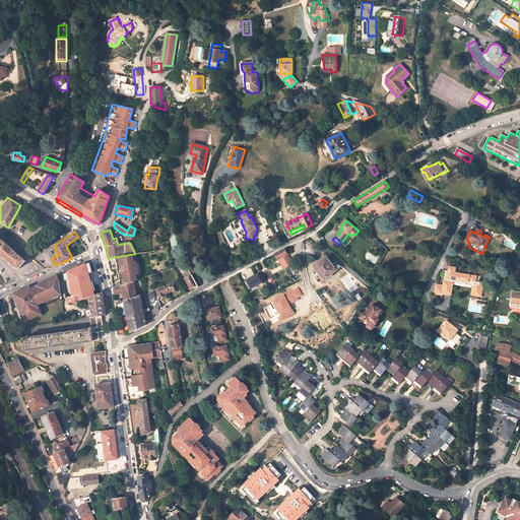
[(0,238),(0,252),(18,268),(25,261),(0,238)]
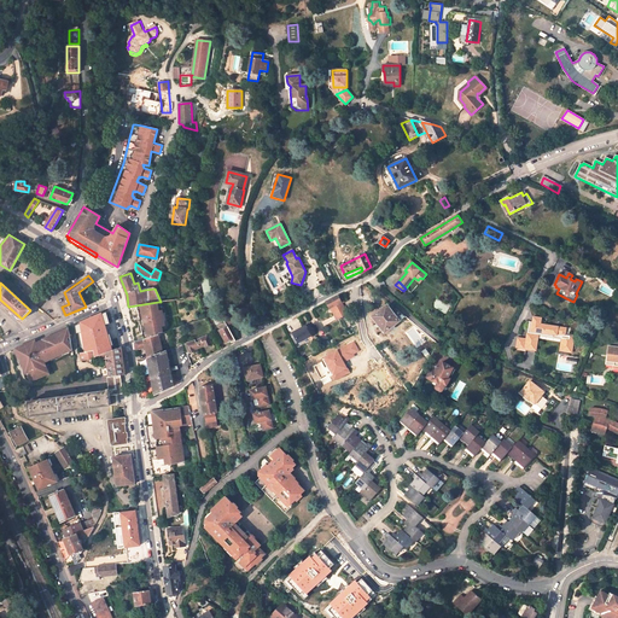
[(338,296),(327,302),(331,308),(334,313),(337,312),(340,319),(349,314),(345,307),(343,303),(345,302),(340,295),(339,296),(338,296)]
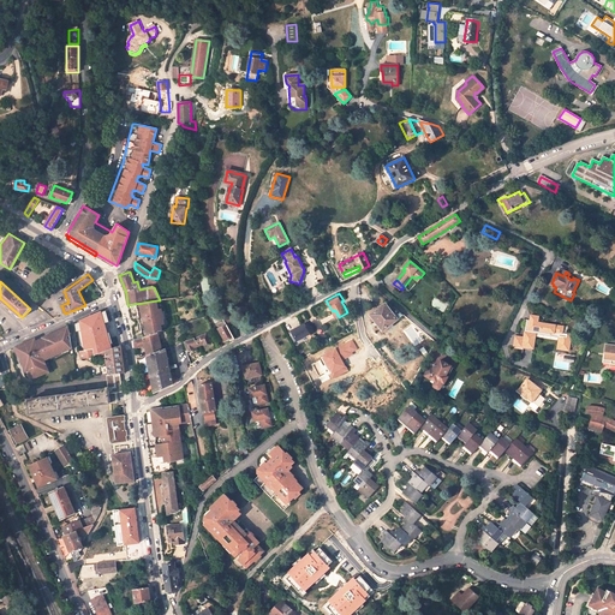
[(132,328),(133,340),(143,338),(157,332),(162,330),(161,324),(163,323),(161,309),(159,310),(157,300),(127,305),(130,318),(132,321),(133,326),(132,328)]
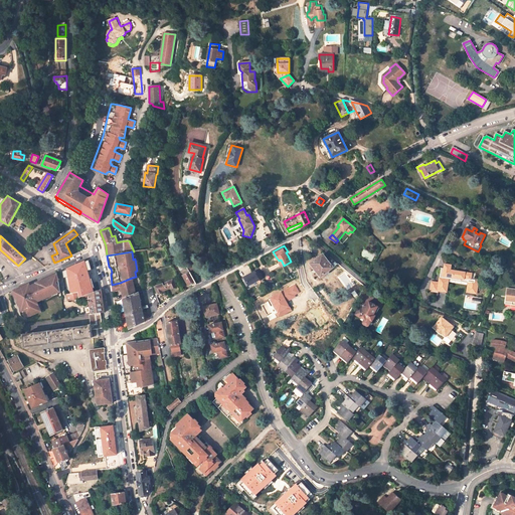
[(332,268),(323,255),(311,264),(321,277),(332,268)]
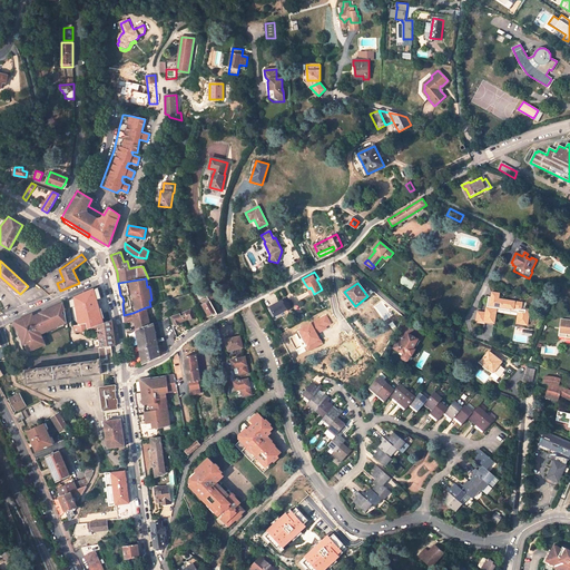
[(105,323),(98,300),(99,300),(96,291),(76,298),(77,301),(77,306),(79,325),(96,323),(96,326),(98,325),(105,323)]
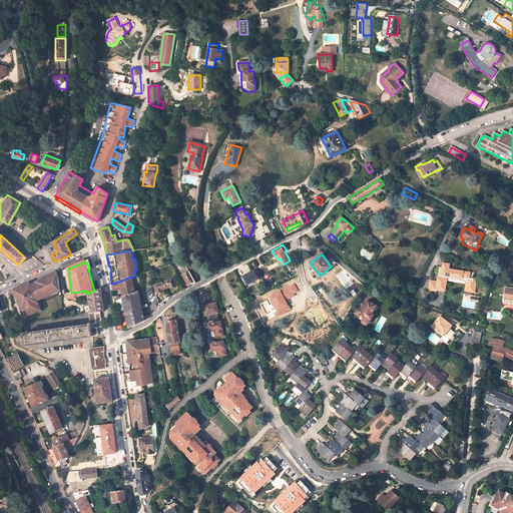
[(442,267),(440,267),(437,282),(436,289),(439,289),(440,283),(445,284),(447,277),(467,281),(465,291),(474,292),(476,279),(469,278),(469,273),(452,270),(452,269),(449,269),(442,267)]
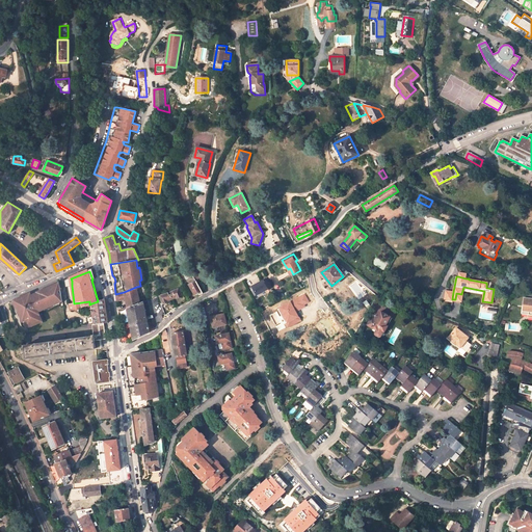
[(257,295),(268,289),(264,281),(253,287),(257,295)]
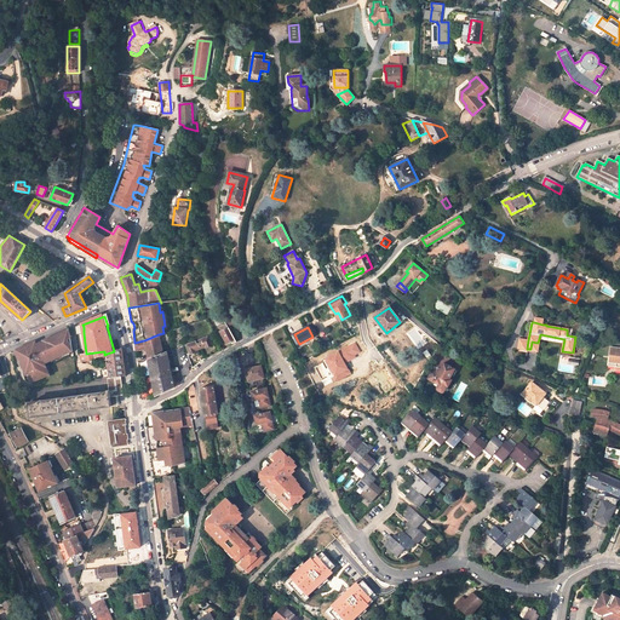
[(73,351),(70,329),(44,342),(45,342),(38,345),(36,343),(17,351),(27,375),(29,375),(33,384),(50,375),(45,363),(73,351)]
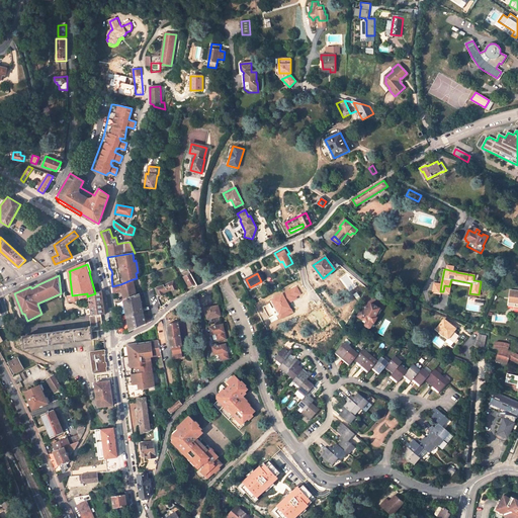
[(196,286),(190,275),(183,279),(187,287),(191,286),(192,288),(196,286)]
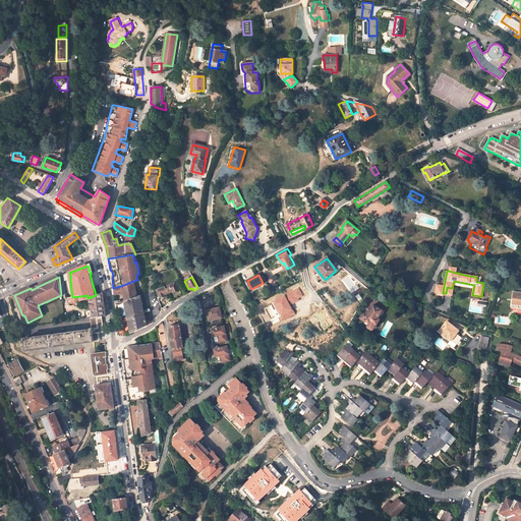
[(123,293),(124,301),(137,296),(133,281),(121,286),(123,293)]
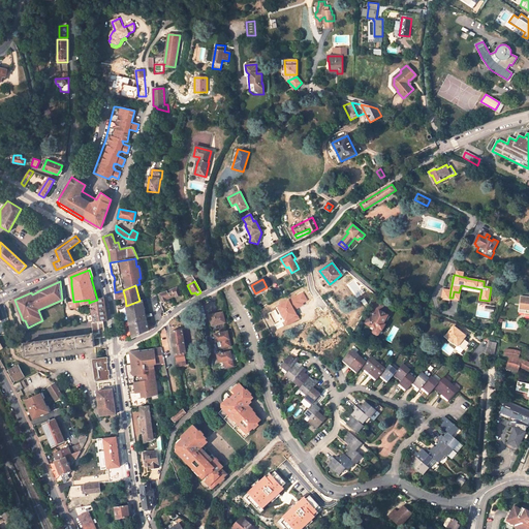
[(168,290),(172,298),(174,297),(175,298),(181,294),(178,286),(168,290)]
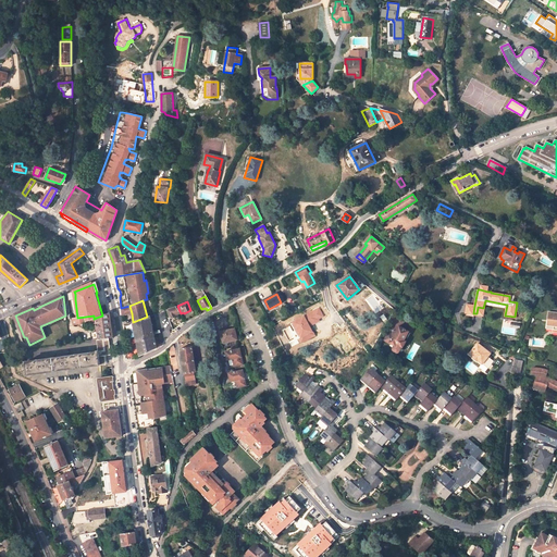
[(473,313),(474,306),(467,304),(466,311),(473,313)]
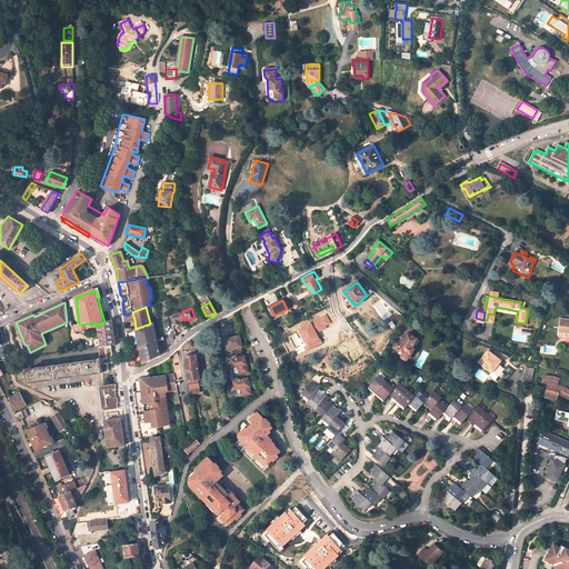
[(135,320),(132,312),(123,315),(125,322),(135,320)]
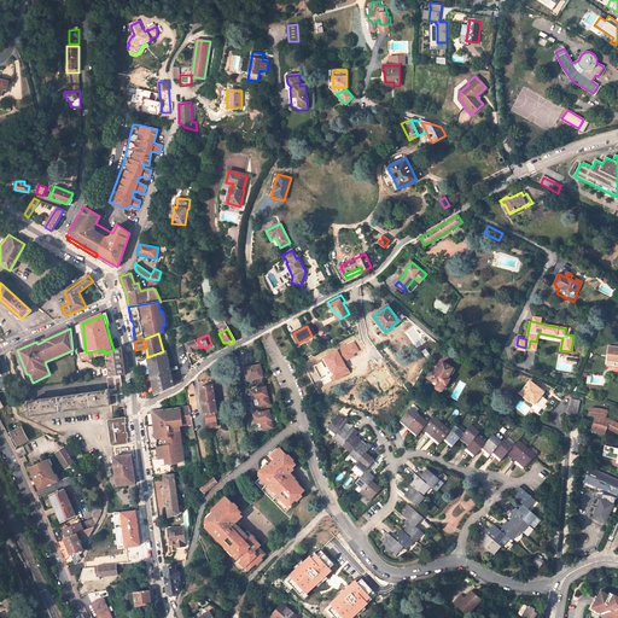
[(194,350),(200,348),(197,339),(186,343),(186,344),(190,354),(196,351),(194,350)]
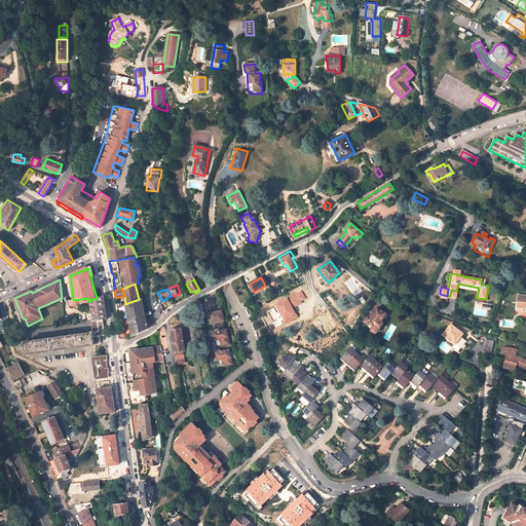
[(525,293),(519,292),(517,302),(522,303),(521,307),(523,307),(523,309),(523,313),(525,313),(525,293)]
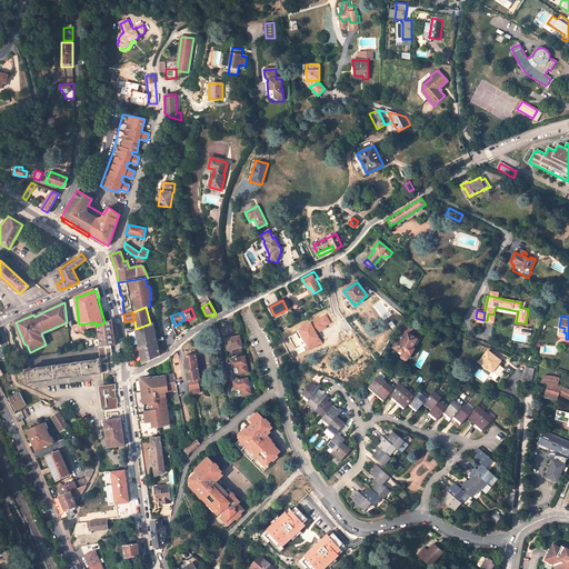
[(158,321),(163,349),(166,350),(176,339),(177,339),(177,338),(178,338),(178,337),(169,317),(158,321)]
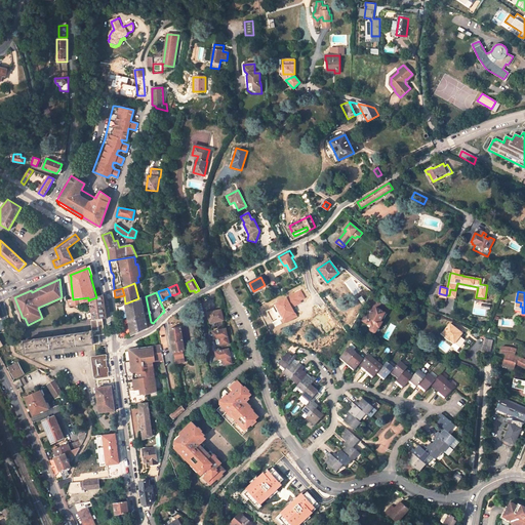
[(94,320),(103,319),(107,319),(104,295),(99,296),(96,297),(94,298),(90,299),(91,305),(94,320)]
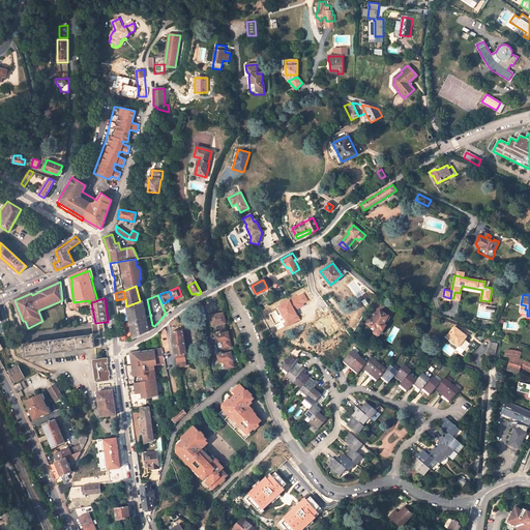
[(89,303),(89,300),(81,301),(74,302),(69,303),(70,310),(82,307),(85,306),(86,310),(92,307),(91,302),(89,303)]
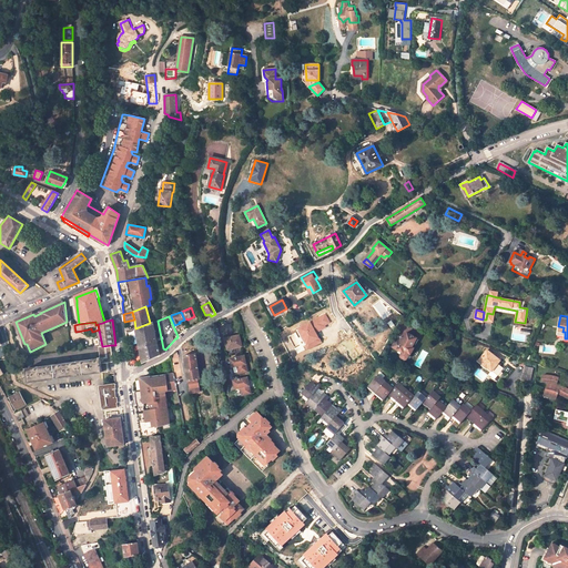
[(138,335),(144,363),(160,355),(153,322),(150,323),(135,328),(137,330),(138,335)]
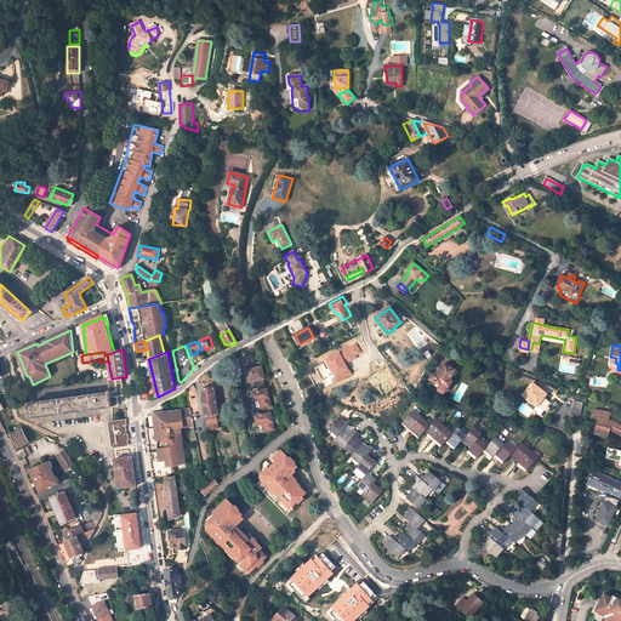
[(456,370),(444,364),(442,369),(439,370),(438,374),(437,375),(437,377),(434,382),(440,386),(438,389),(439,392),(443,393),(445,393),(448,387),(449,388),(453,381),(450,380),(456,370)]
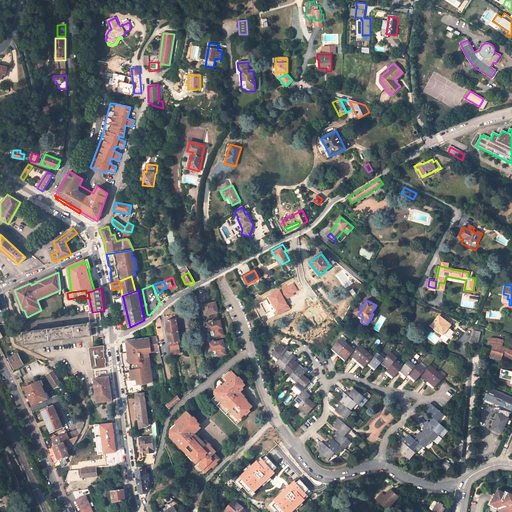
[(218,313),(216,303),(203,305),(205,315),(218,313)]
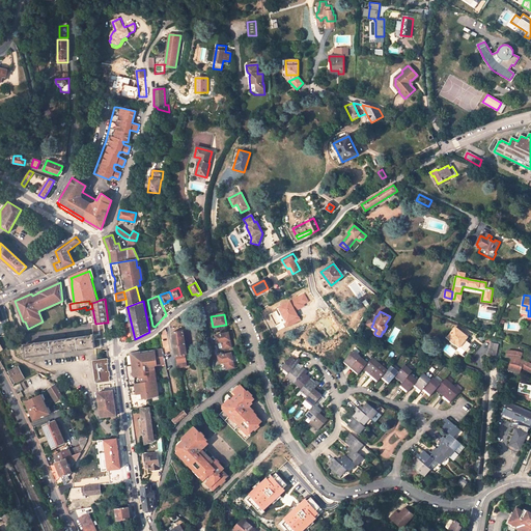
[(25,345),(27,358),(107,346),(104,323),(95,324),(92,325),(93,334),(88,335),(89,337),(25,345)]
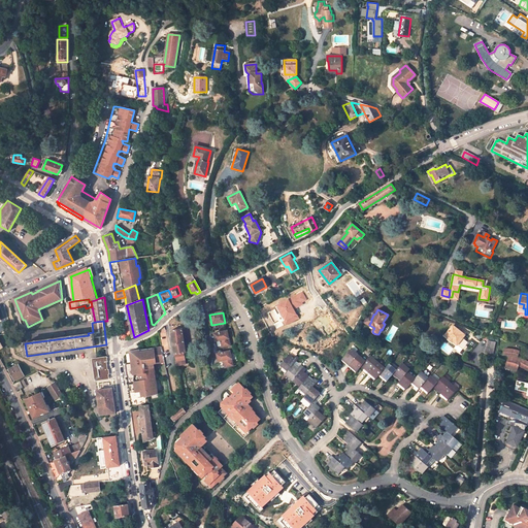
[(454,342),(458,345),(461,341),(466,345),(468,342),(463,338),(465,335),(461,332),(457,328),(454,326),(447,336),(449,338),(453,341),(454,342)]
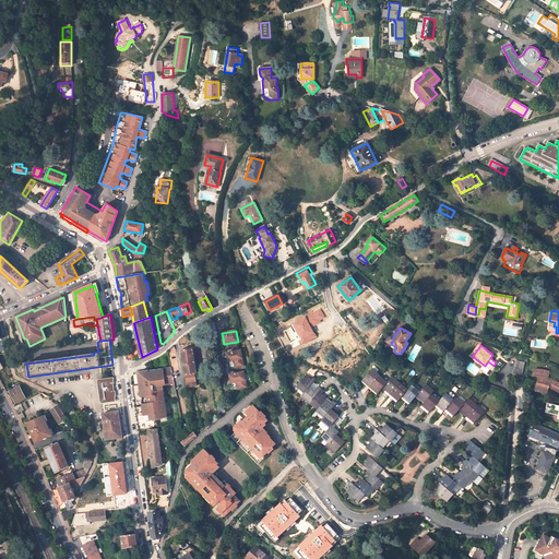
[(197,373),(192,348),(181,351),(186,376),(187,376),(188,383),(187,383),(188,388),(192,387),(191,381),(197,381),(195,373),(197,373)]
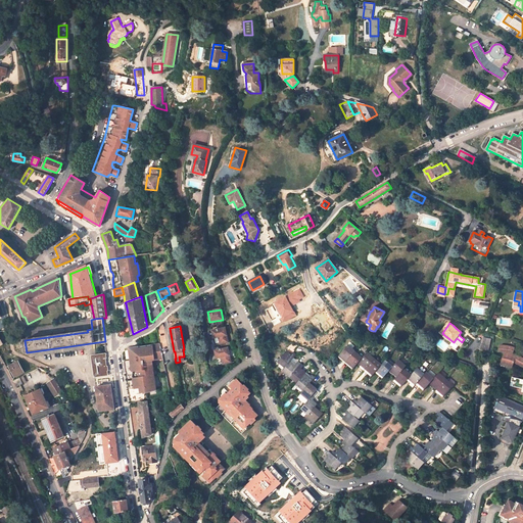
[(224,328),(210,331),(215,345),(228,343),(224,328)]
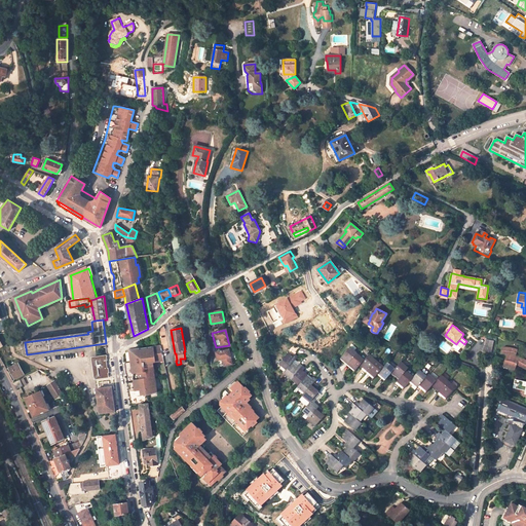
[(491,352),(493,341),(486,339),(484,351),(491,352)]
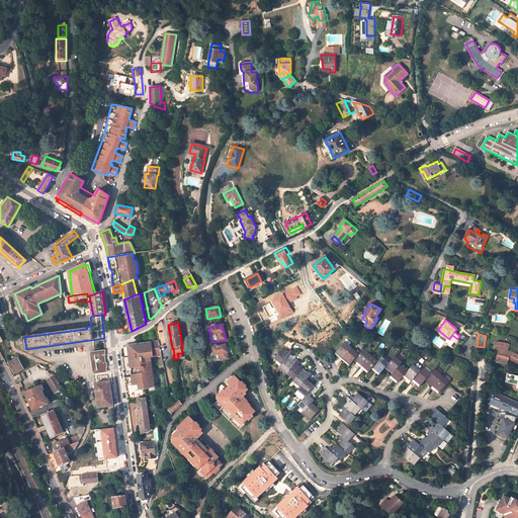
[(121,351),(128,400),(147,395),(147,389),(158,385),(157,365),(155,365),(153,356),(161,355),(159,341),(126,345),(123,351),(121,351)]
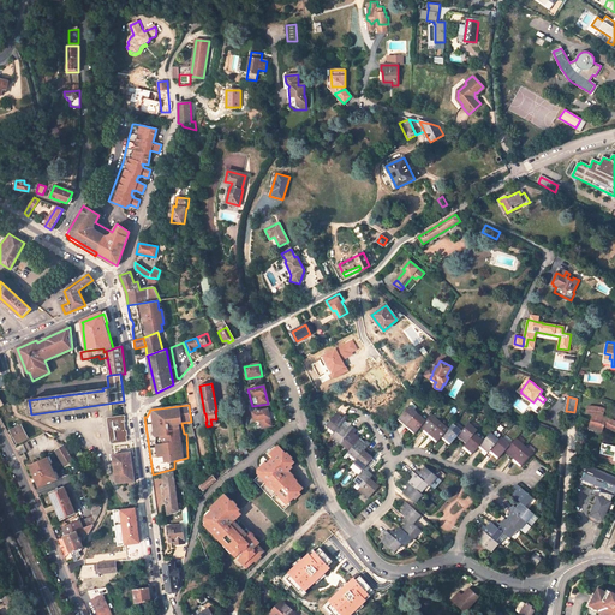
[(614,429),(614,419),(613,419),(609,417),(603,415),(605,407),(597,406),(589,405),(586,412),(595,413),(590,428),(598,430),(602,431),(605,424),(614,430),(614,429)]
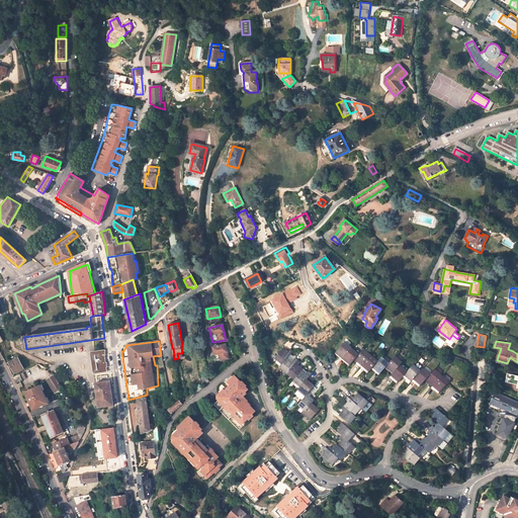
[(344,342),(336,352),(343,357),(351,348),(344,342)]
